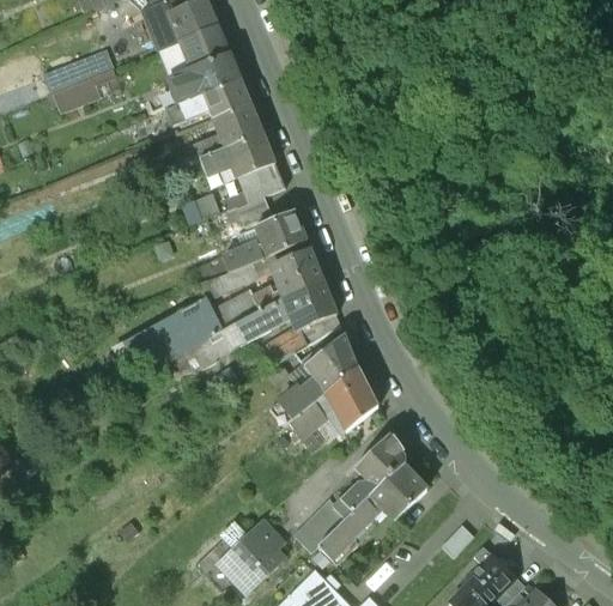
[(169,10),(190,0),(164,0),(169,10)]
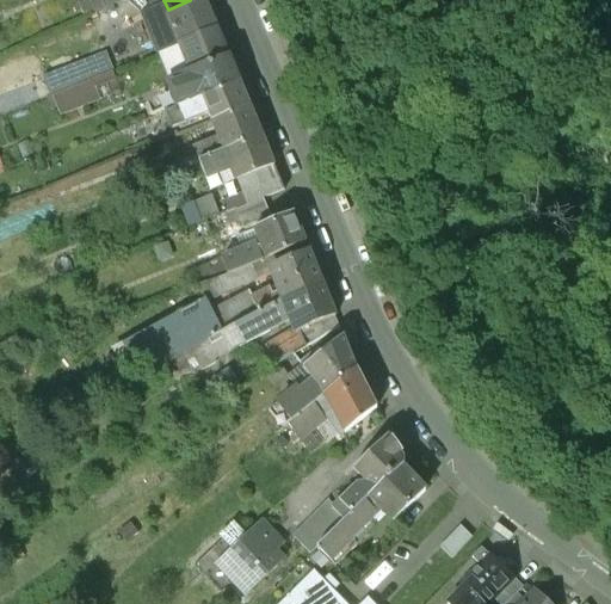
[(168,10),(180,38),(216,24),(207,0),(190,0),(168,10)]
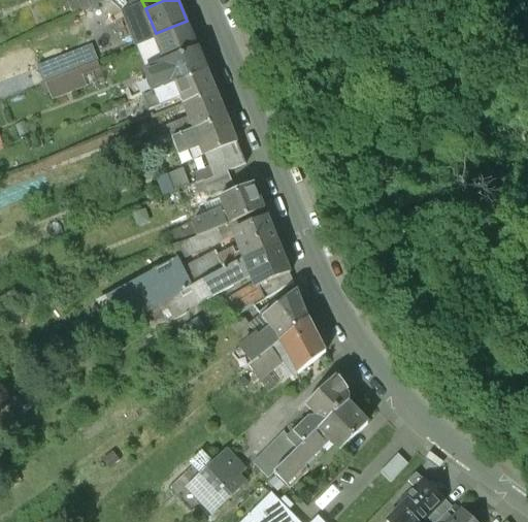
[(207,67),(187,21),(156,33),(166,56),(145,65),(155,89),(168,83),(207,67)]
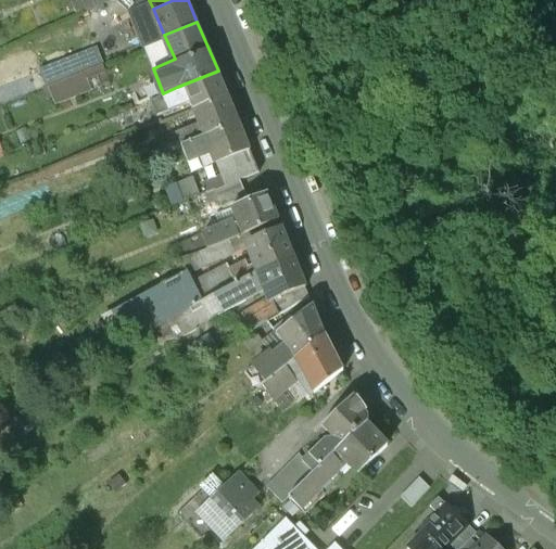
[(58,99),(96,83),(91,72),(110,64),(99,38),(42,62),(58,99)]
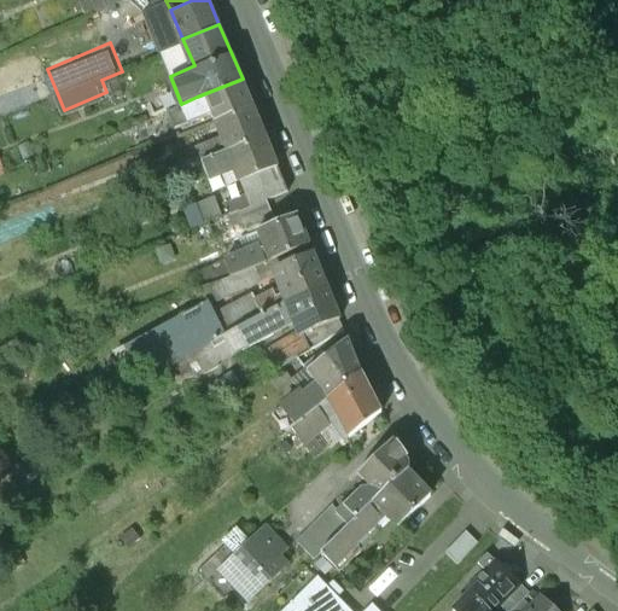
[(252,104),(243,79),(197,97),(181,104),(187,117),(203,111),(203,110),(203,109),(204,108),(205,108),(204,105),(209,103),(216,118),(252,104)]
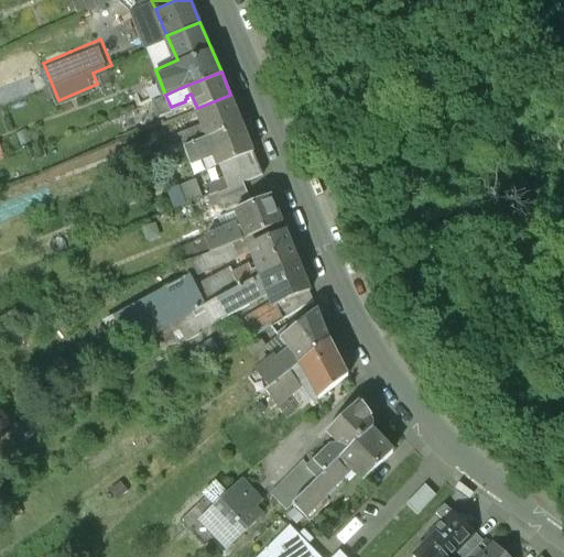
[(159,112),(171,107),(165,95),(153,99),(159,112)]
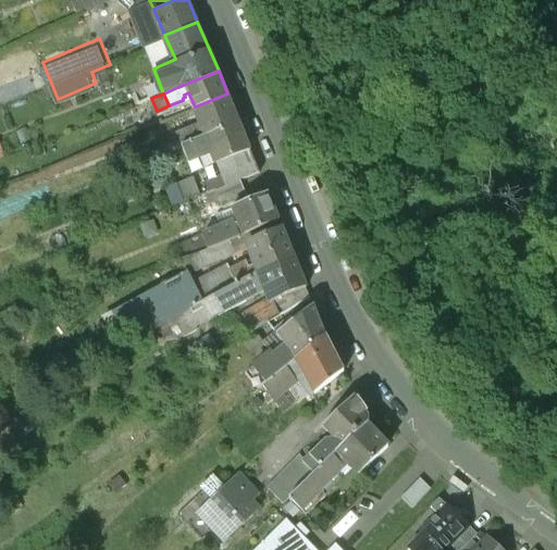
[(238,120),(227,94),(195,107),(202,124),(206,133),(238,120)]
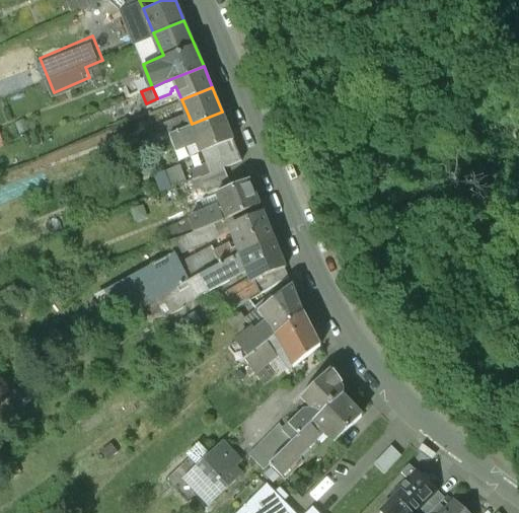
[(232,137),(222,112),(192,124),(196,133),(202,149),(232,137)]
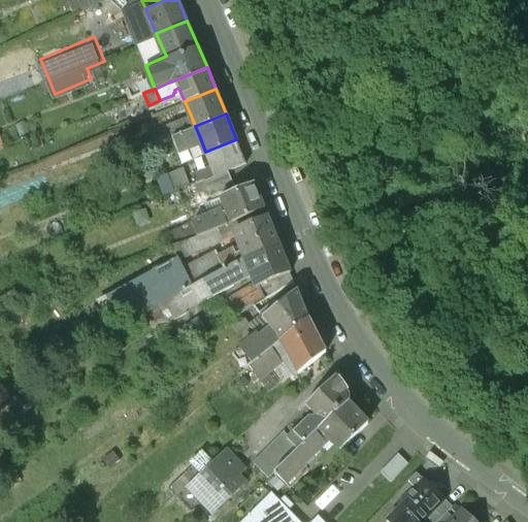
[(172,135),(195,126),(192,118),(187,120),(186,117),(167,124),(172,135)]
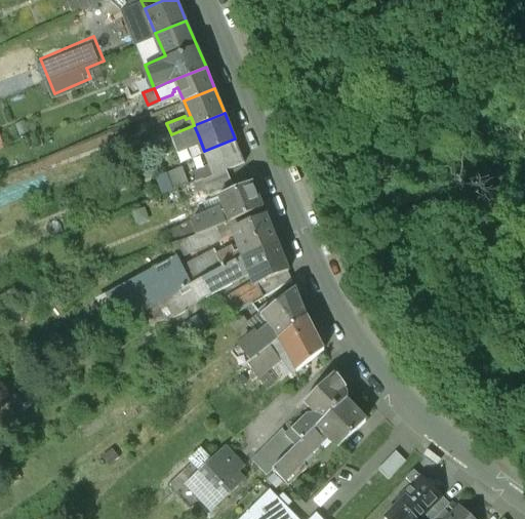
[(198,134),(194,125),(171,134),(176,147),(195,140),(193,136),(198,134)]
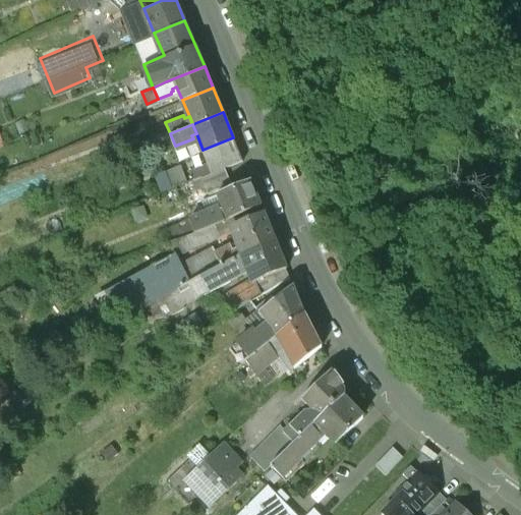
[(233,137),(203,150),(211,170),(224,165),(242,158),(233,137)]
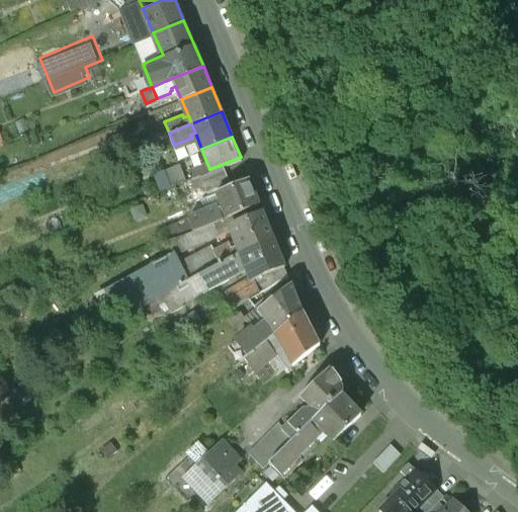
[(217,189),(231,183),(223,164),(209,169),(200,172),(208,193),(217,190),(217,189)]
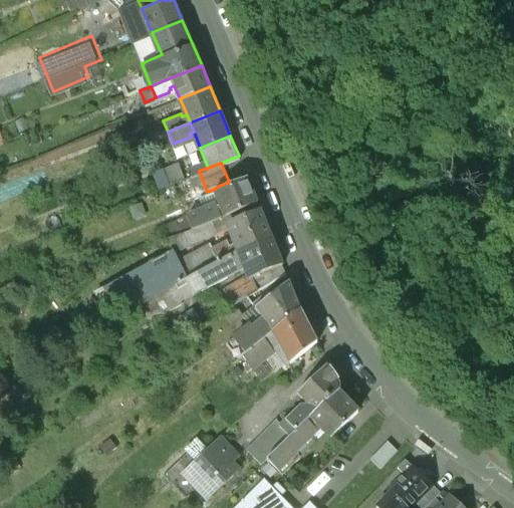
[(229,182),(215,188),(215,189),(221,204),(225,213),(257,201),(247,175),(229,182)]
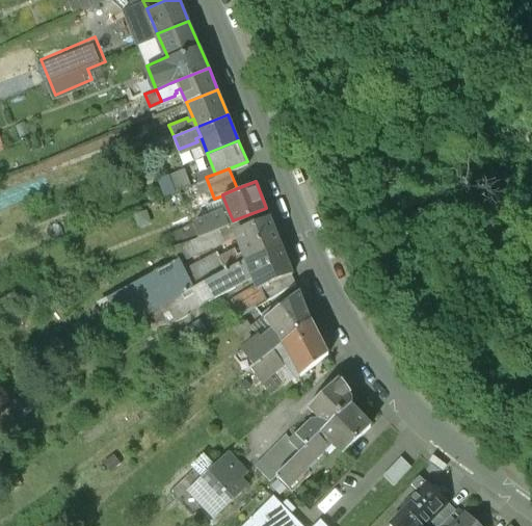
[(220,226),(233,220),(229,211),(225,213),(223,209),(206,216),(211,230),(220,226)]
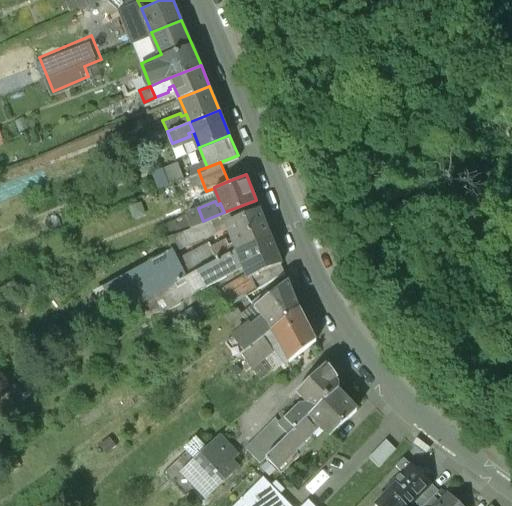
[(269,234),(259,207),(228,220),(235,239),(238,246),(269,234)]
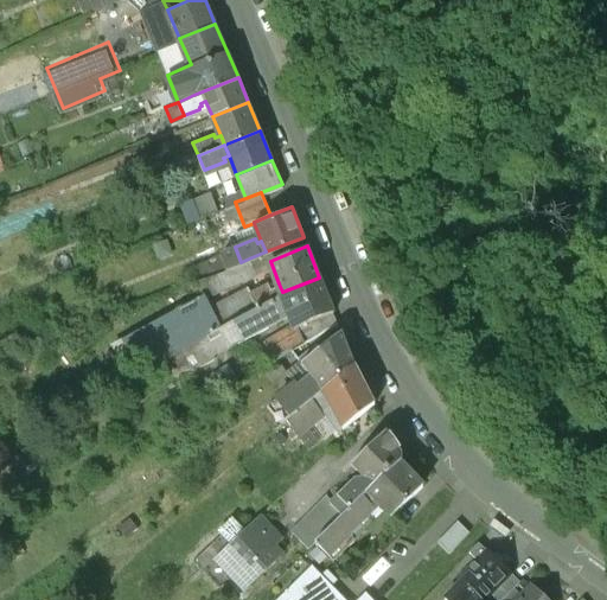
[(210,293),(256,270),(251,257),(241,262),(196,280),(199,289),(206,286),(210,293)]
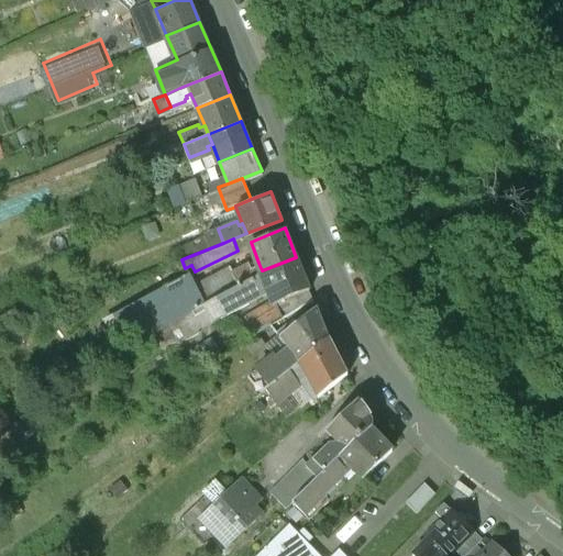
[(307,286),(308,286),(296,257),(262,270),(265,278),(273,297),(274,300),(307,286)]
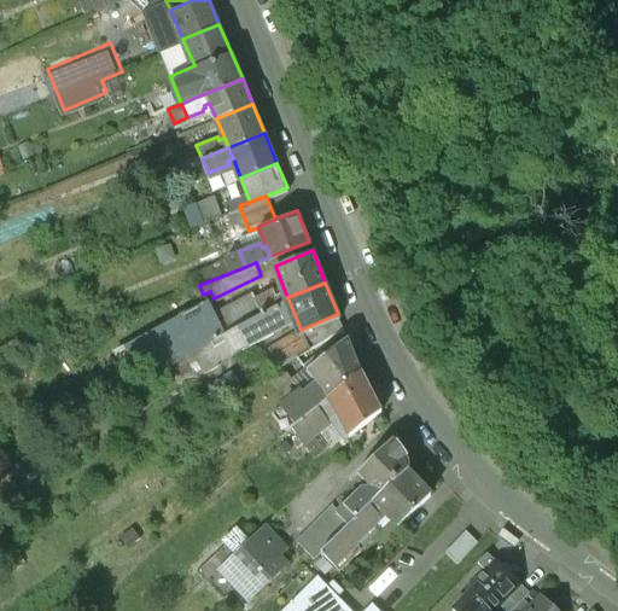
[(287,297),(284,289),(275,294),(273,287),(270,287),(255,296),(252,297),(261,312),(287,297)]
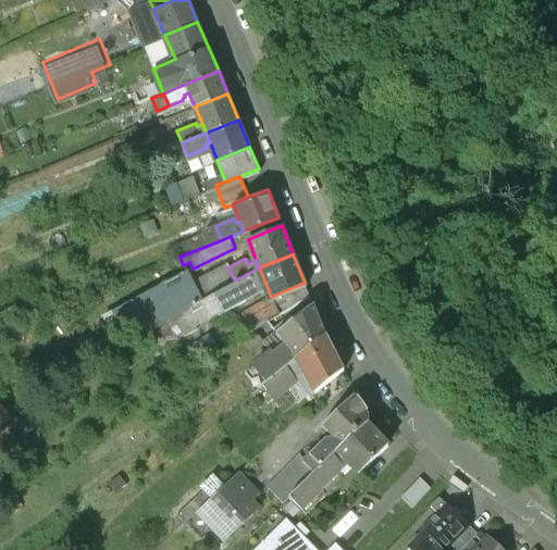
[(227,267),(230,266),(226,262),(193,279),(202,298),(213,292),(235,280),(227,267)]
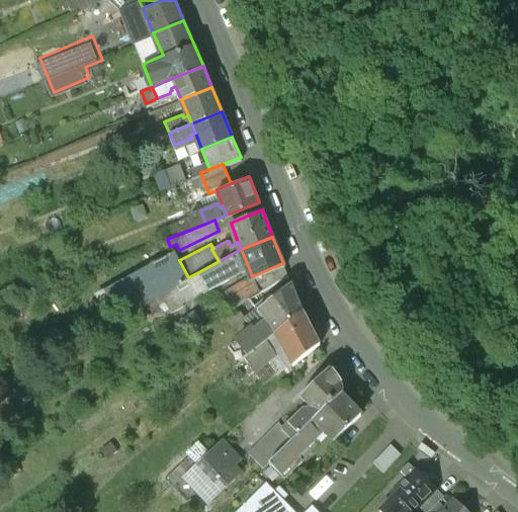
[(185,279),(188,277),(179,260),(173,249),(105,286),(120,315),(156,295),(173,286),(185,279)]
